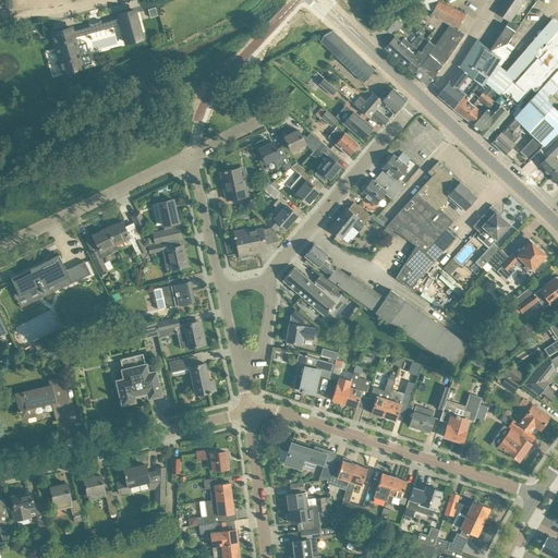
[(466,14),(439,0),(433,13),(459,28),(466,14)]
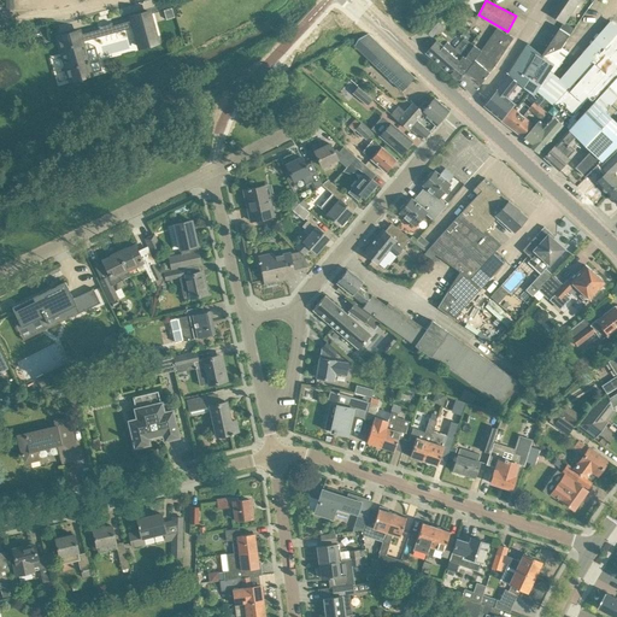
[(558,0),(550,12),(564,22),(560,28),(570,34),(575,28),(565,22),(580,0),(558,0)]
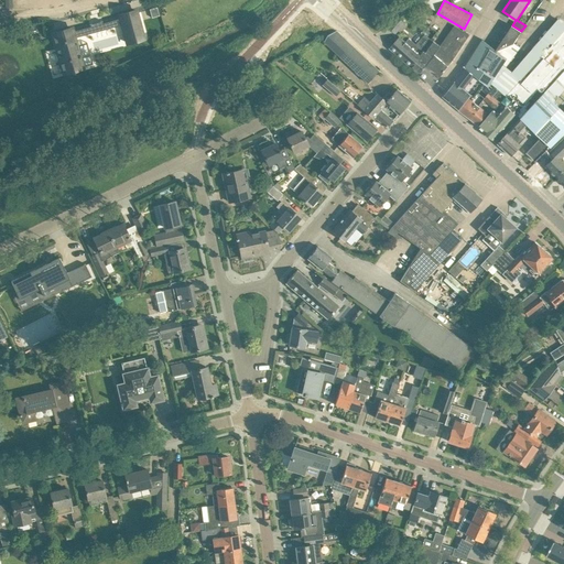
[(156,7),(149,9),(152,18),(160,15),(156,7)]
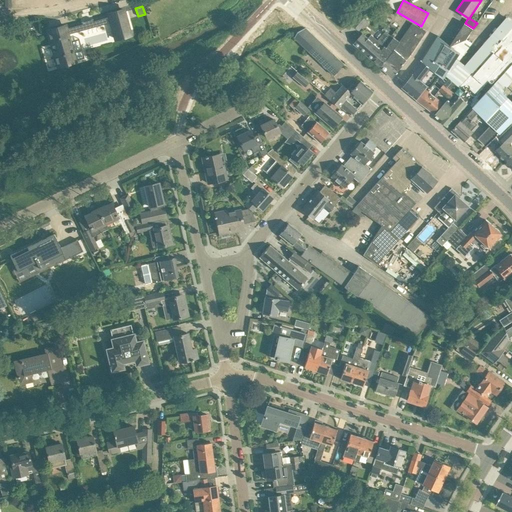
[(66,26),(48,31),(52,46),(57,66),(75,61),(73,52),(74,52),(74,50),(73,50),(70,41),(68,34),(110,23),(115,39),(131,34),(124,10),(108,14),(109,16),(93,21),(92,20),(93,20),(93,19),(81,22),(81,23),(82,23),(83,24),(66,28),(66,26)]
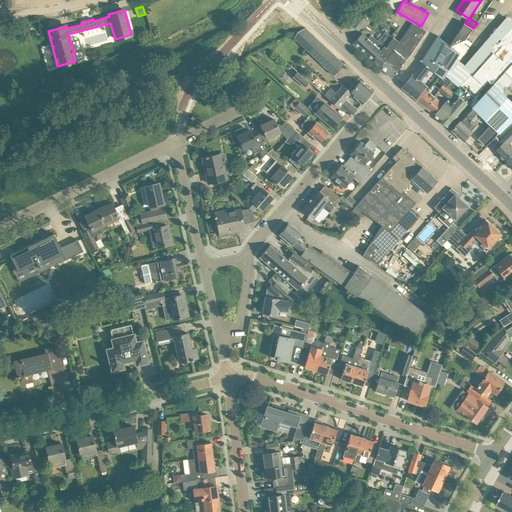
[(360,15),(352,25),(359,31),(368,21),(360,15)]
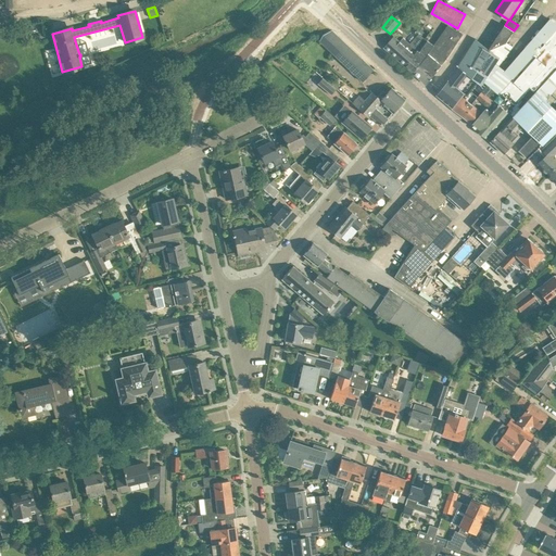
[(494,65),(484,81),(491,87),(500,95),(543,46),(555,30),(555,22),(551,19),(551,17),(547,21),(505,72),(498,66),(495,64),(494,65)]
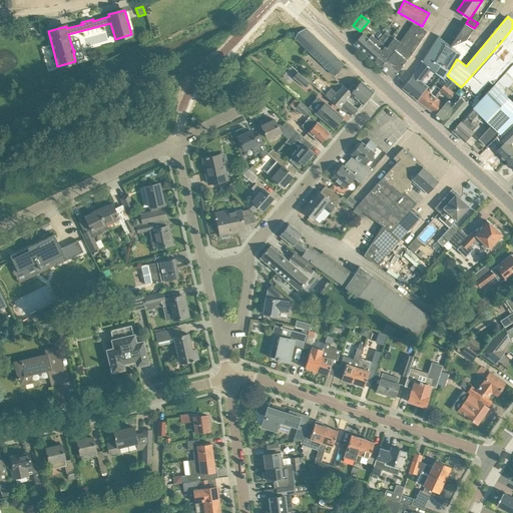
[(413,53),(428,31),(414,23),(401,41),(395,49),(408,59),(413,53)]
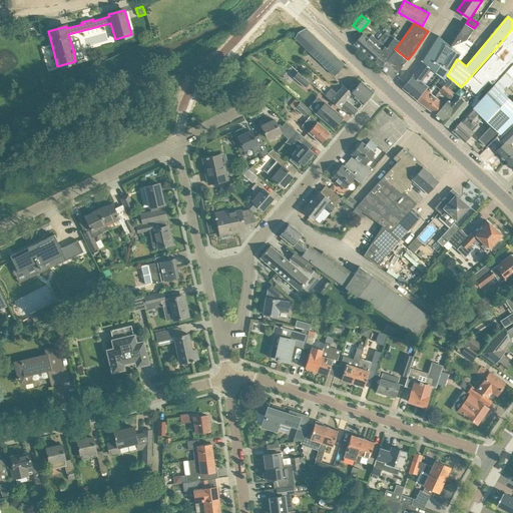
[(466,23),(452,45),(462,52),(457,59),(460,61),(472,45),(465,40),(467,39),(474,28),(466,23)]
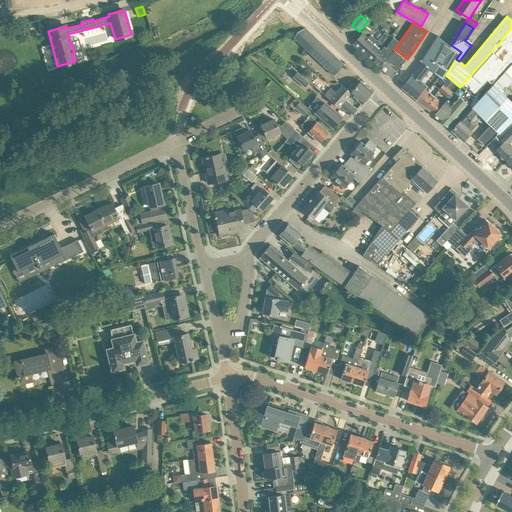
[(344,64),(306,28),(297,32),(294,37),(333,75),(344,64)]
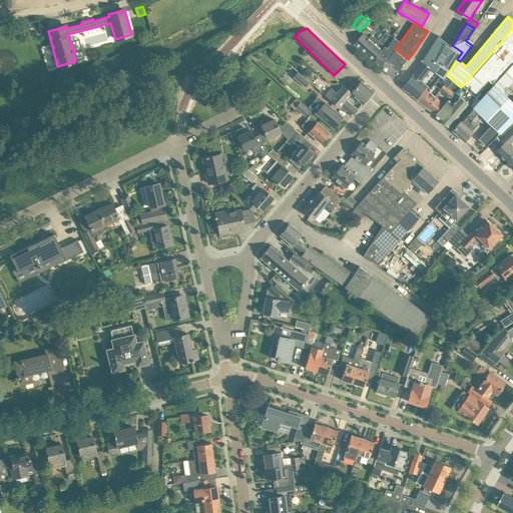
[(386,46),(380,41),(372,34),(369,38),(364,33),(355,43),(375,61),(386,46)]
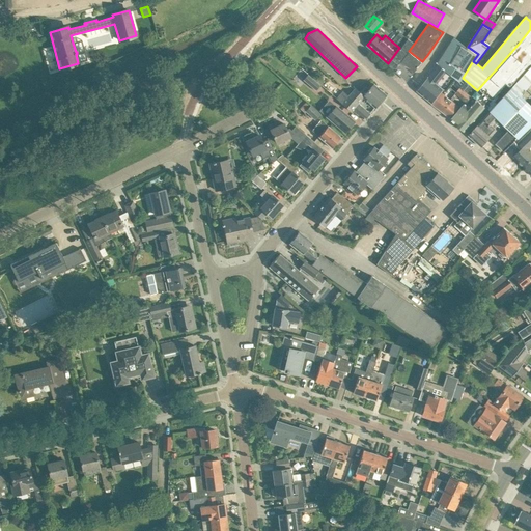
[(409,51),(415,43),(407,36),(399,48),(388,63),(408,81),(419,66),(422,61),(409,51)]
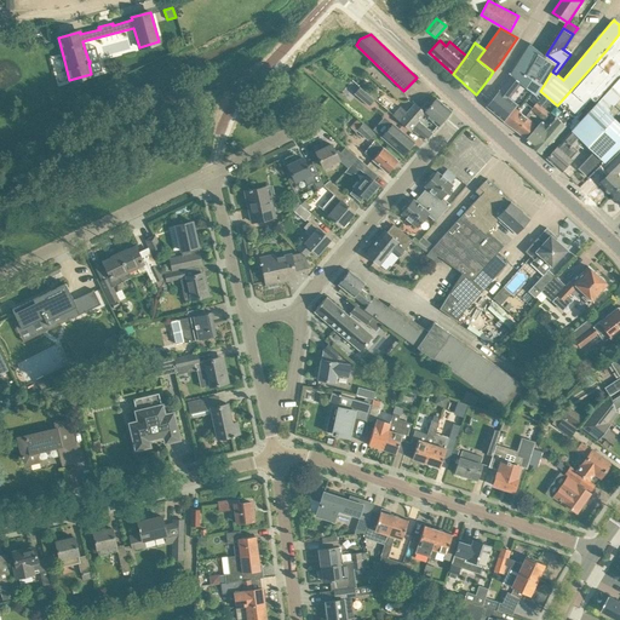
[(494,98),(488,105),(505,120),(504,121),(505,121),(516,109),(518,104),(510,97),(523,82),(538,95),(540,91),(551,73),(552,72),(558,63),(546,55),(532,44),(512,75),(494,98)]
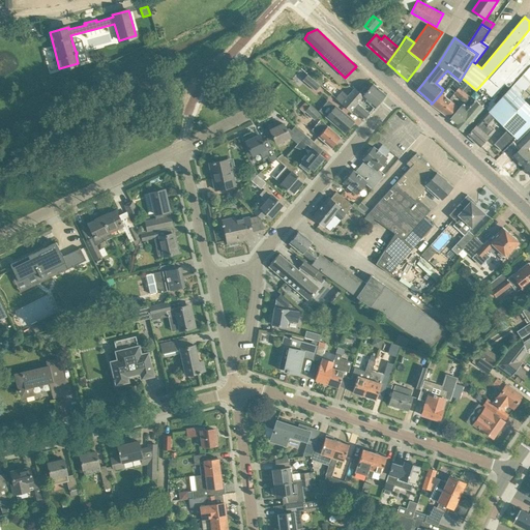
[(457,111),(450,119),(464,131),(492,100),(505,85),(510,90),(529,66),(529,55),(518,43),(476,90),(467,101),(465,105),(464,104),(457,111)]
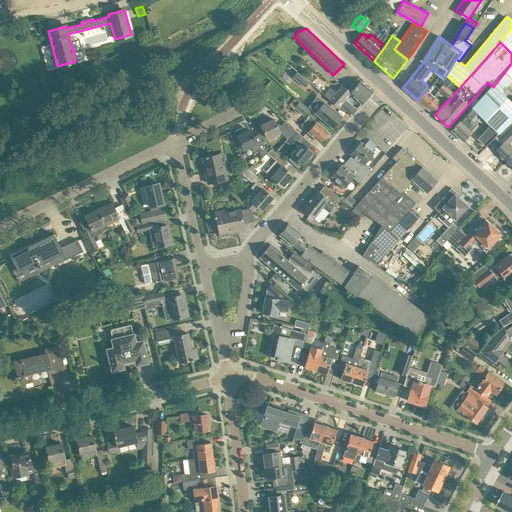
[(486,146),(501,133),(511,122),(511,64),(493,87),(475,107),(473,106),(464,116),(464,117),(452,131),(464,141),(479,125),(475,121),(481,114),(491,124),(478,139),(486,146)]
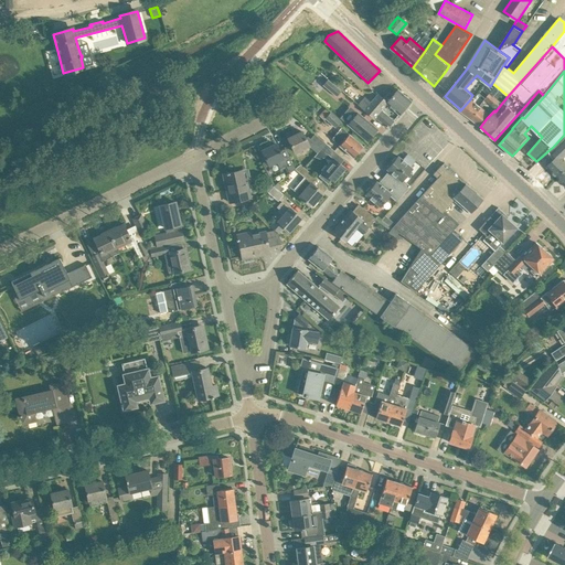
[(341,91),(334,85),(328,80),(322,85),(336,96),(341,91)]
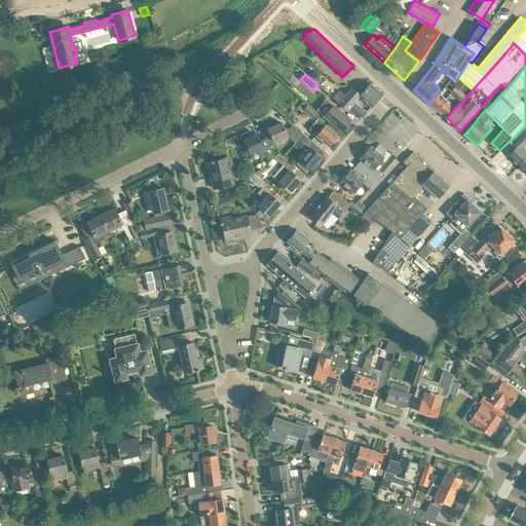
[(457,86),(451,92),(457,99),(458,98),(463,101),(473,89),(464,82),(460,88),(457,86)]
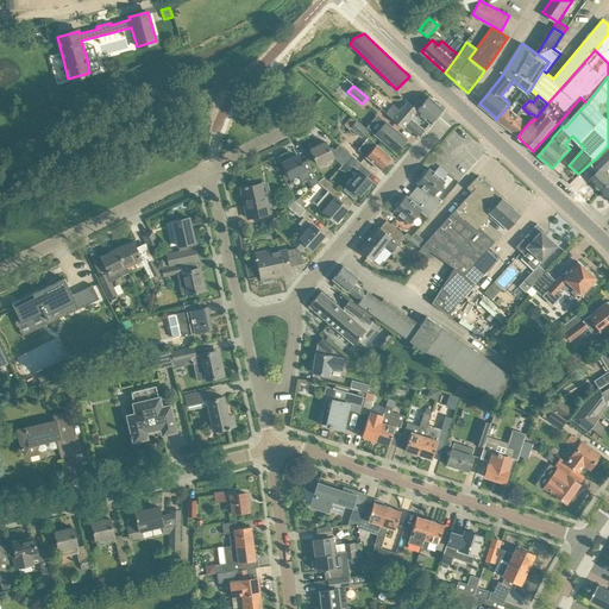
[(403,126),(416,138),(424,130),(410,118),(416,112),(428,121),(427,123),(429,124),(443,108),(428,96),(424,102),(421,100),(419,100),(413,107),(407,101),(400,110),(393,105),(385,113),(402,127),(403,126)]
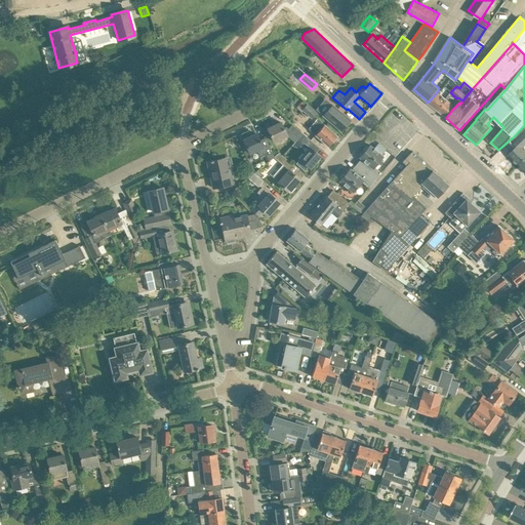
[(437,92),(428,103),(445,116),(451,109),(454,106),(437,92)]
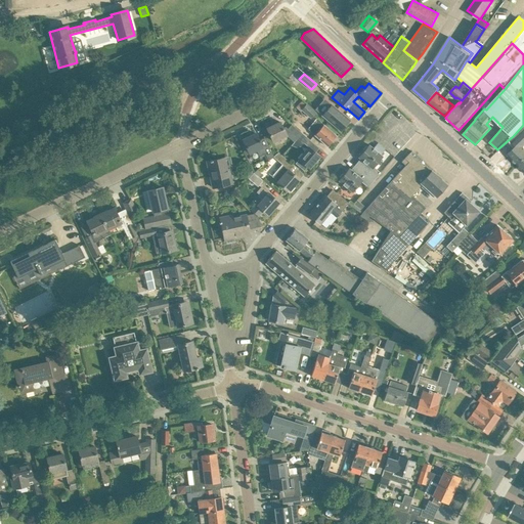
[(307,104),(302,110),(311,118),(316,112),(307,104)]
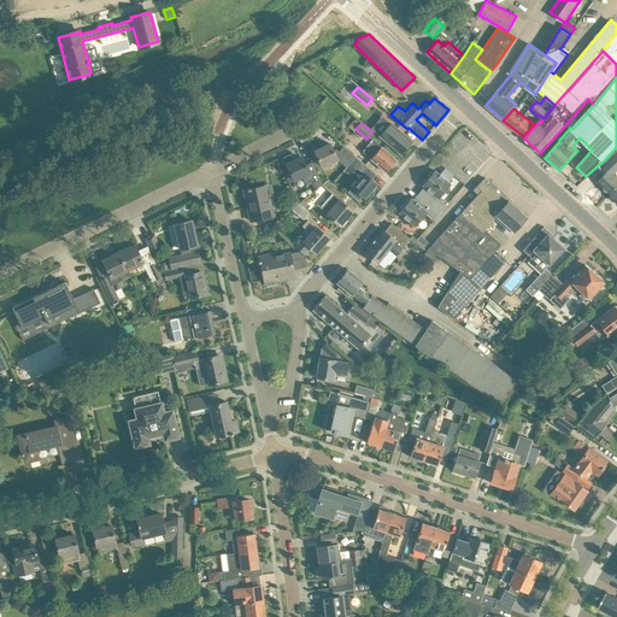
[(412,141),(392,123),(381,135),(387,141),(387,142),(401,154),(412,141)]
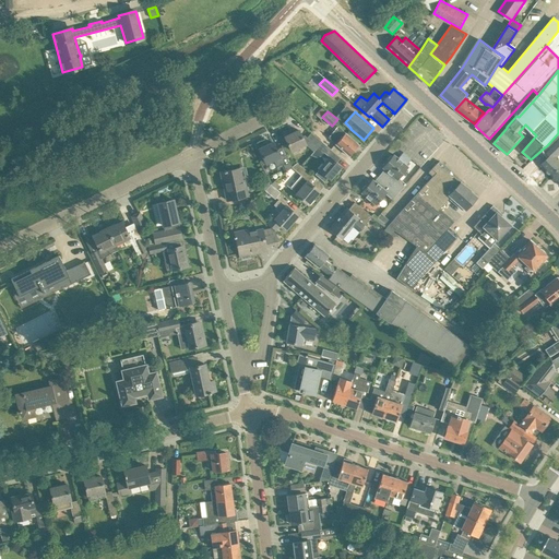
[(359,144),(345,133),(339,127),(329,138),(336,144),(335,144),(349,156),(359,144)]
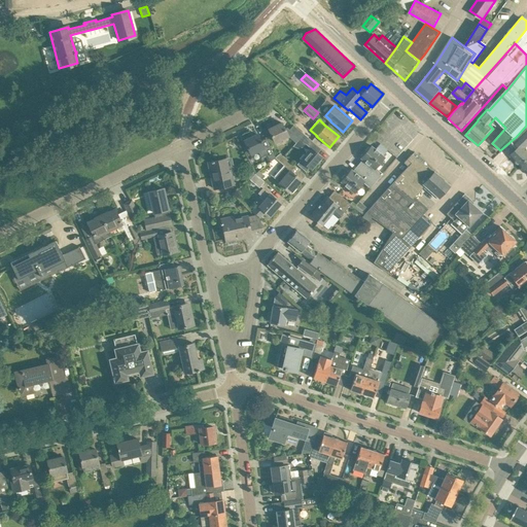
[(282,123),(269,129),(275,142),(287,136),(295,143),(297,140),(300,138),(304,134),(293,125),(289,129),(287,128),(286,128),(285,129),(282,123)]
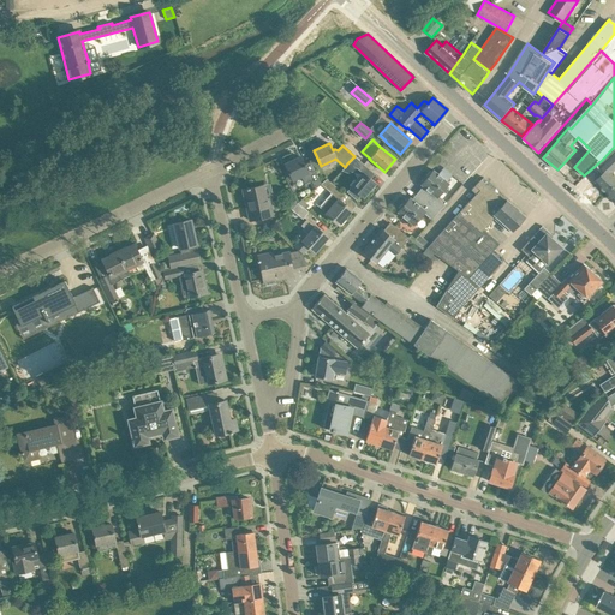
[(602,174),(595,181),(603,190),(603,191),(604,192),(605,192),(607,192),(607,193),(614,184),(614,147),(602,160),(607,165),(599,172),(602,174)]
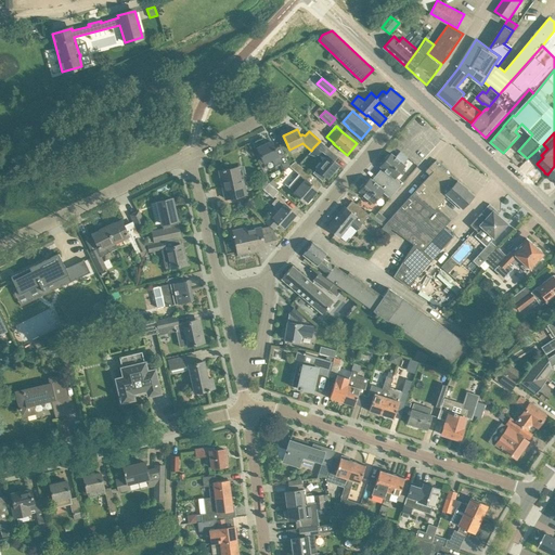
[(280,144),(274,146),(271,141),(257,147),(263,162),(272,158),(274,165),(281,163),(284,170),(289,166),(289,165),(280,144)]
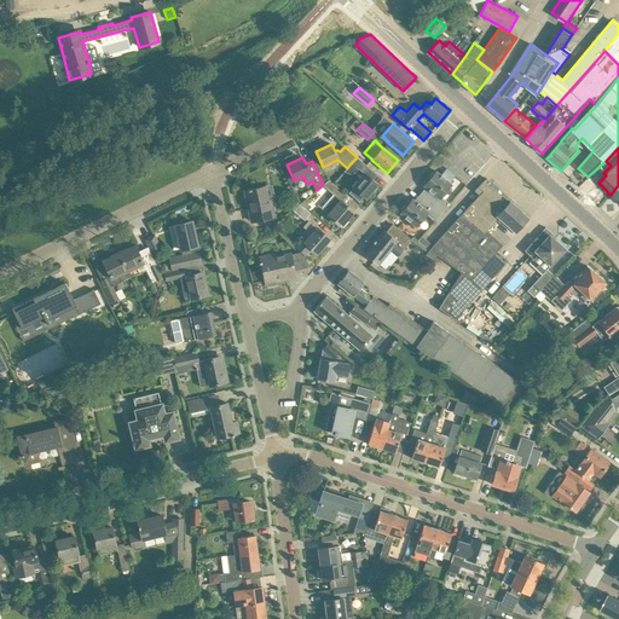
[(352,162),(350,165),(357,171),(359,168),(363,172),(368,167),(357,157),(352,162)]
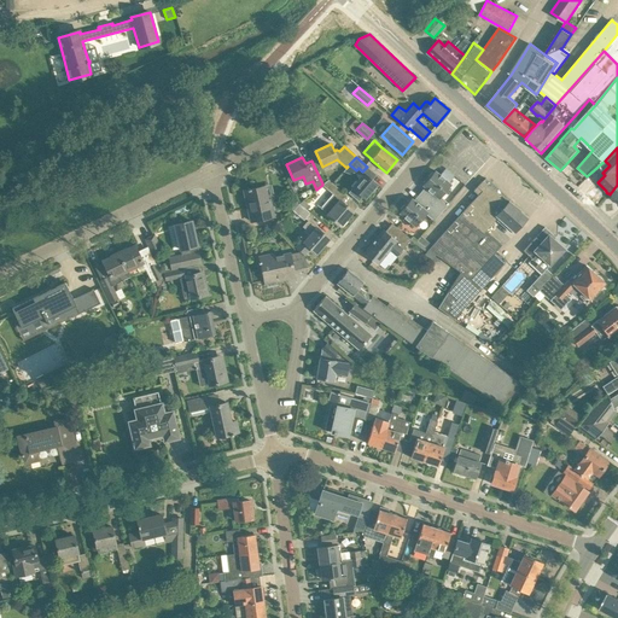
[(426,187),(421,193),(442,211),(449,203),(441,197),(452,184),(436,170),(433,173),(431,172),(427,176),(429,179),(423,185),(426,187)]
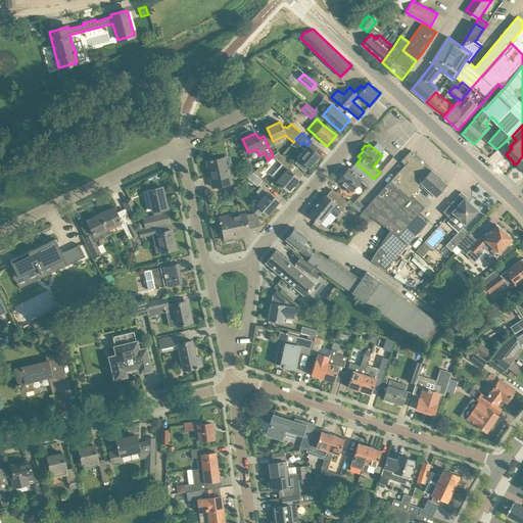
[(319,155),(312,148),(308,146),(297,158),(298,158),(294,162),(303,171),(306,167),(308,168),(319,155)]
